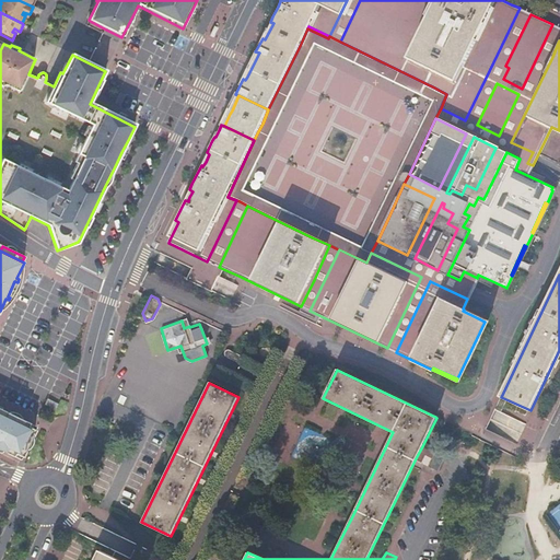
[(13,453),(22,456),(24,451),(22,450),(26,441),(30,434),(33,435),(35,430),(27,427),(28,422),(0,408),(0,447),(6,451),(6,453),(12,456),(13,453)]
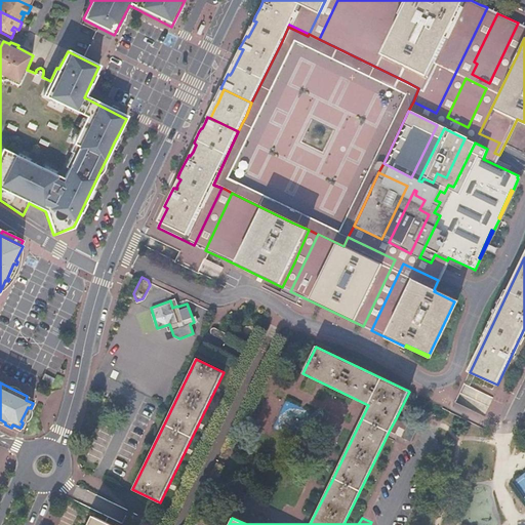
[(417,429),(408,425),(404,432),(401,438),(410,442),(417,429)]
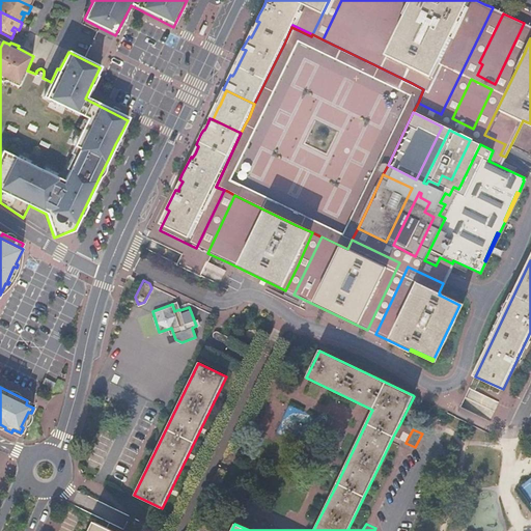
[(113,530),(92,522),(87,530),(113,530)]
